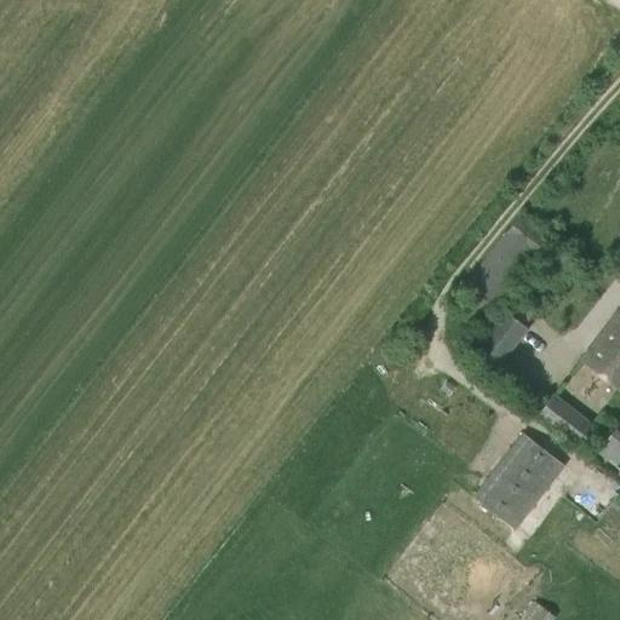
[(491,302),(530,252),(534,256),(549,239),(520,216),(505,231),(465,283),(491,302)]
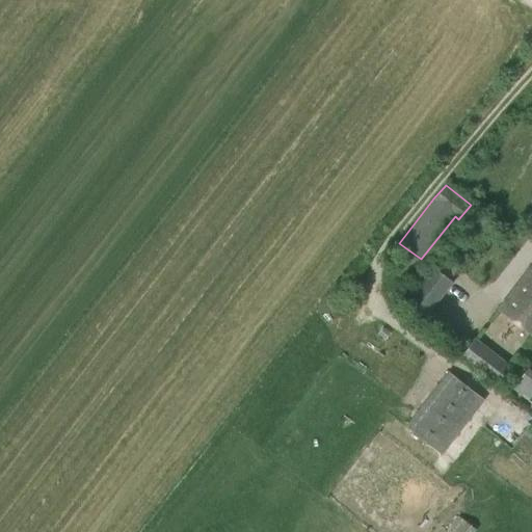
[(531,263),(498,309),(531,335),(531,263)]
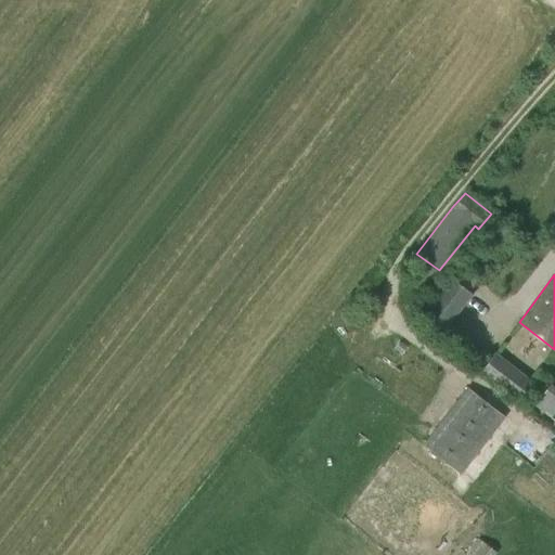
[(470,295),(452,281),(425,315),(443,330),(470,295)]
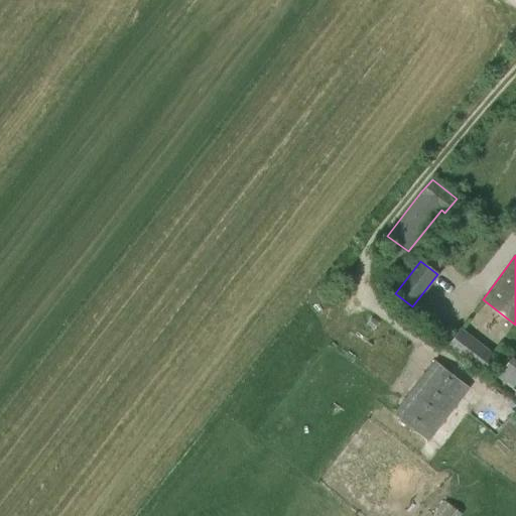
[(515,359),(513,357),(498,376),(515,390),(515,359)]
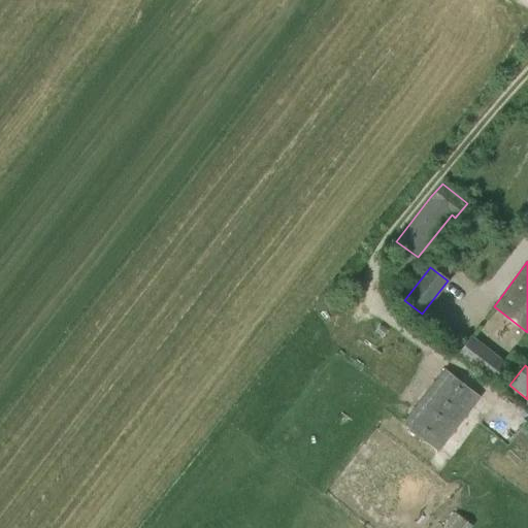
[(439,451),(481,396),(446,368),(402,423),(439,451)]
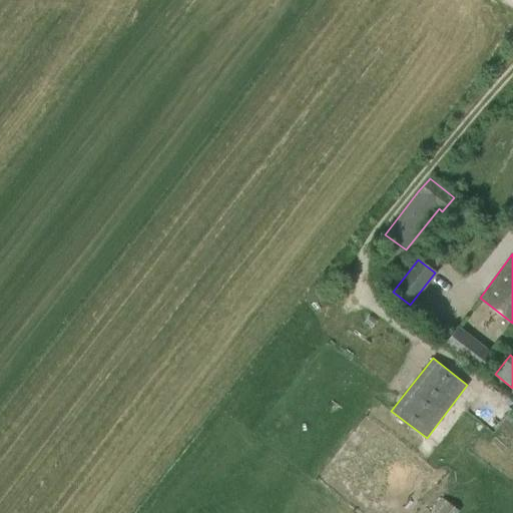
[(457,512),(459,510),(441,496),(428,512),(457,512)]
